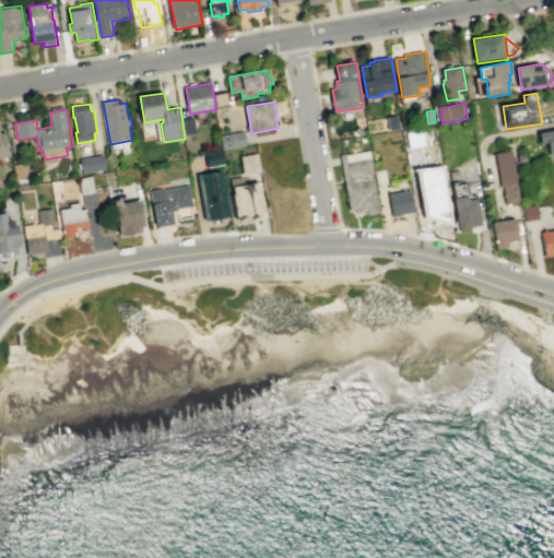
[(389,117),(392,131),(402,129),(399,116),(389,117)]
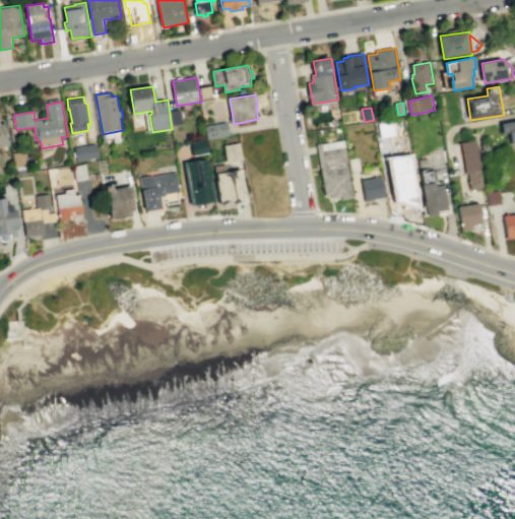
[(172,112),(174,126),(184,125),(182,110),(172,112)]
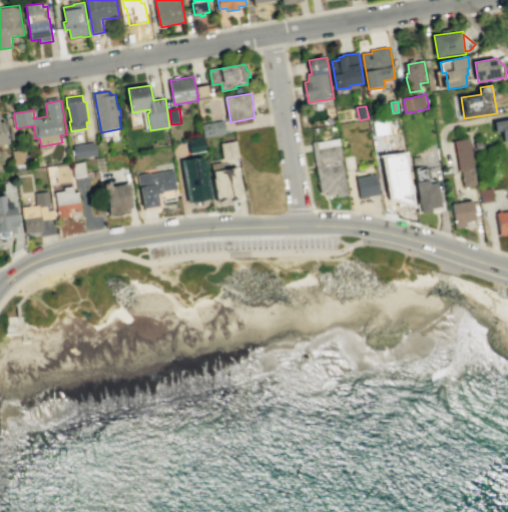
[(0,144),(10,143),(7,122),(1,123),(0,117),(0,144)]
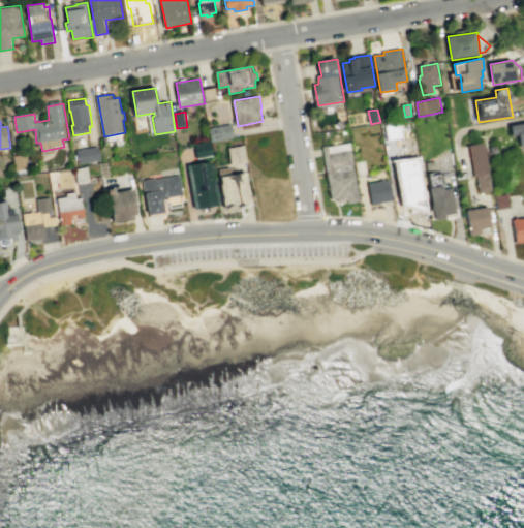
[(523,123),(512,126),(514,136),(520,135),(522,146),(523,146),(523,123)]
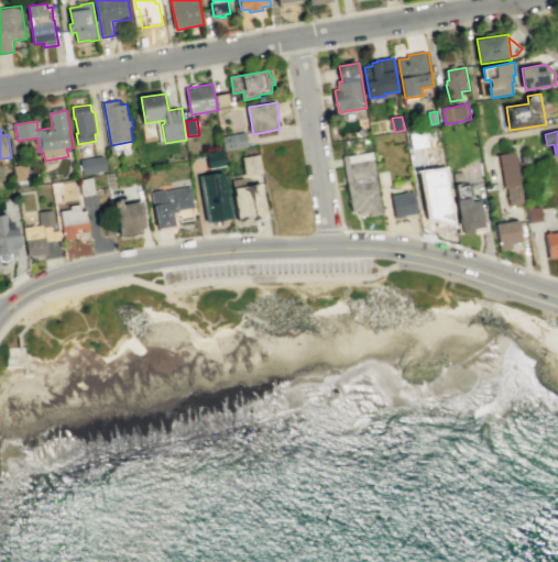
[(227,151),(251,147),(248,132),(223,136),(227,151)]
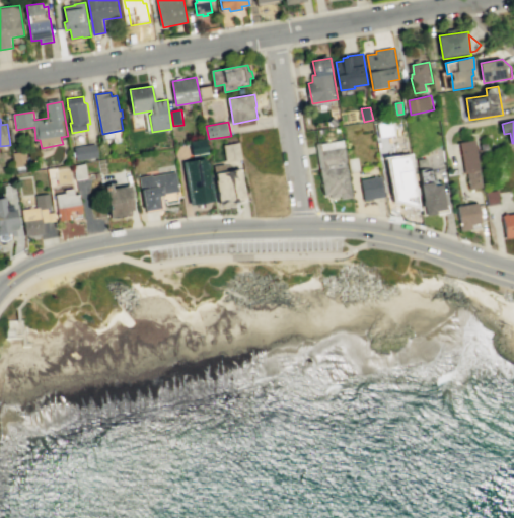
[(380,124),(382,138),(396,136),(394,122),(380,124)]
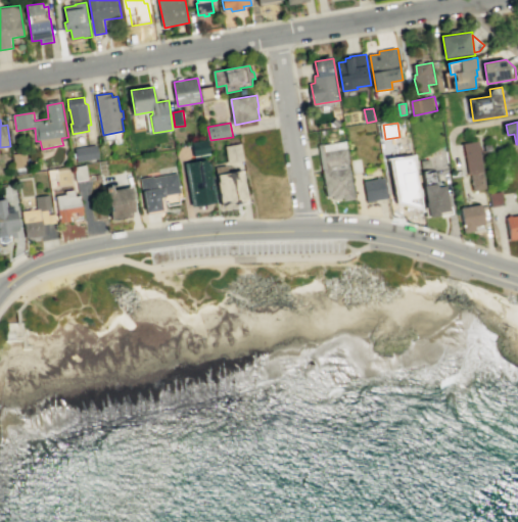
[(193,143),(195,157),(212,154),(209,140),(193,143)]
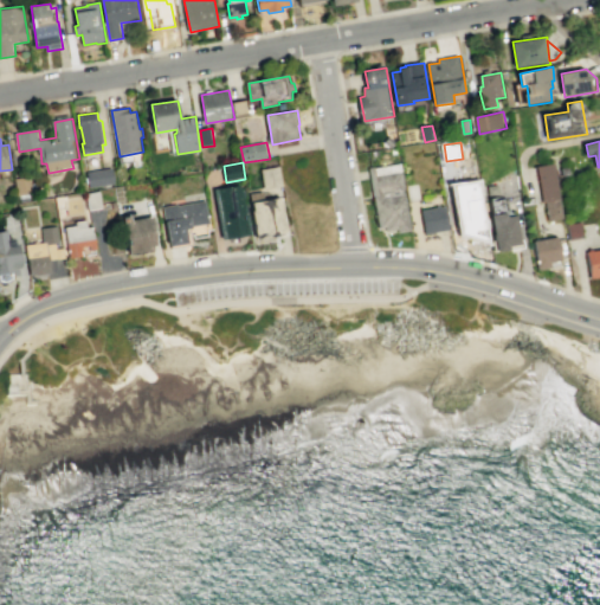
[(540,167),(546,203),(548,203),(552,221),(566,219),(556,163),(540,167)]
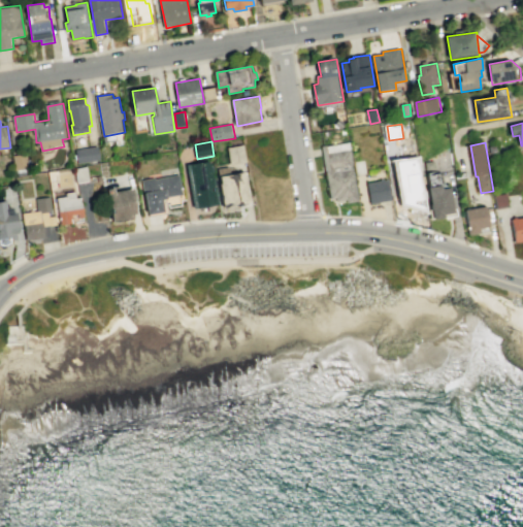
[(323,146),(332,199),(337,198),(338,201),(349,199),(349,202),(360,201),(352,143),(328,147),(328,145),(323,146)]
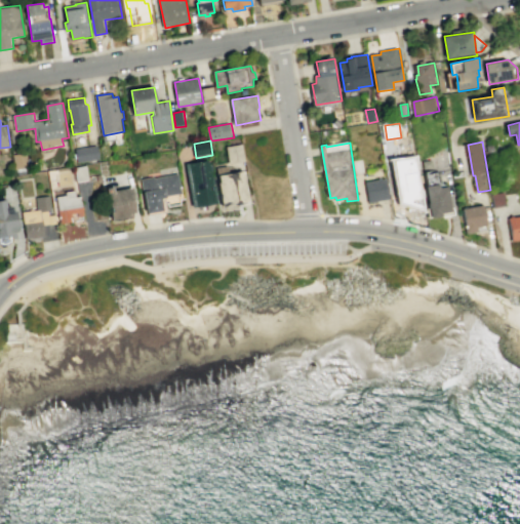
[(229,147),(231,164),(247,161),(244,144),(229,147)]
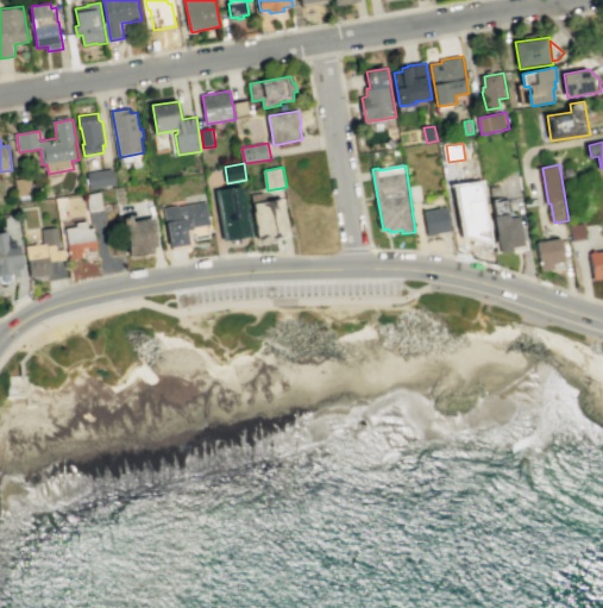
[(89,173),(93,189),(118,185),(114,169),(89,173)]
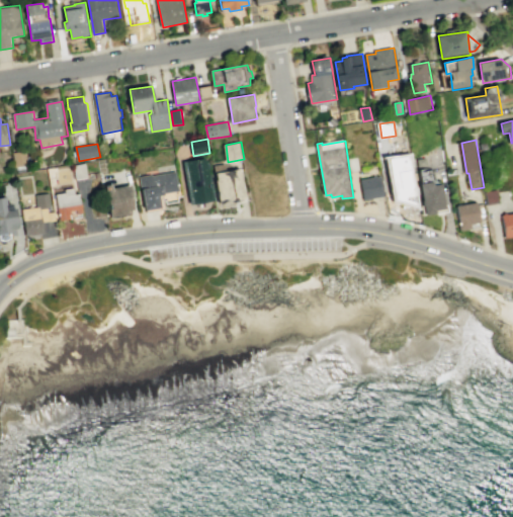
[(14,153),(17,168),(30,165),(27,151),(14,153)]
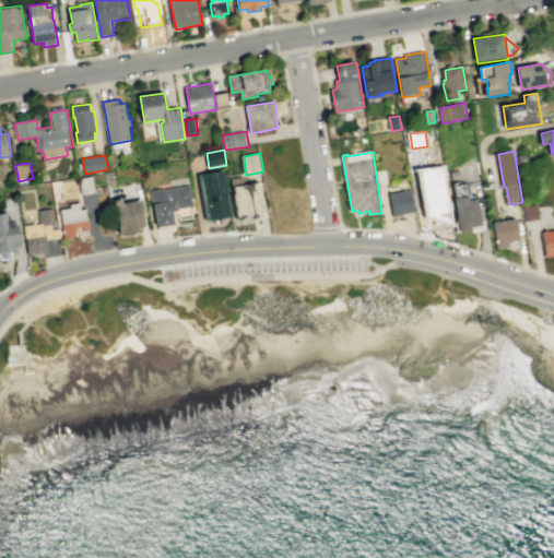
[(416,170),(444,166),(455,225),(426,215),(416,170)]
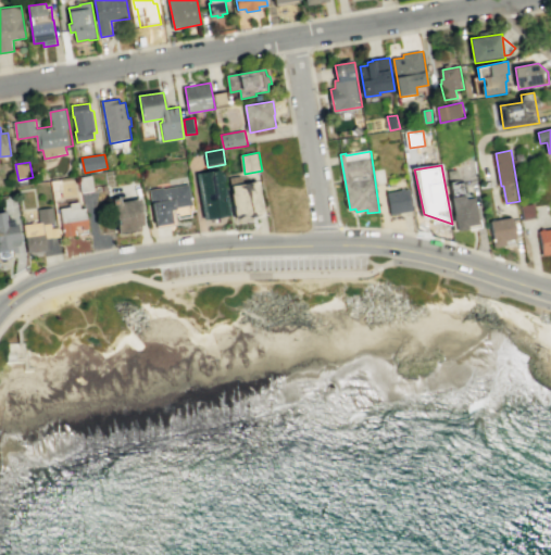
[(198,174),(207,219),(233,216),(224,169),(198,174)]
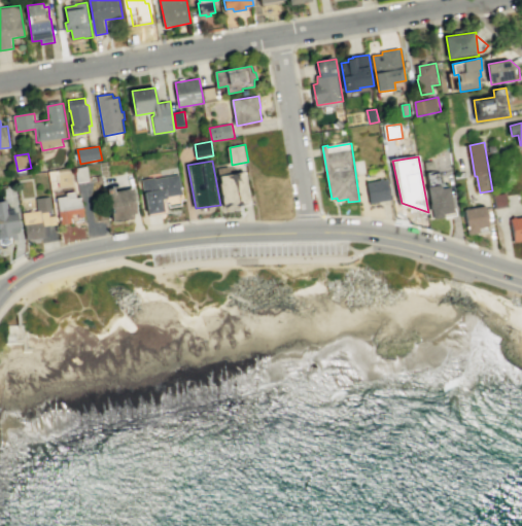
[(76,169),(79,182),(91,180),(89,167),(76,169)]
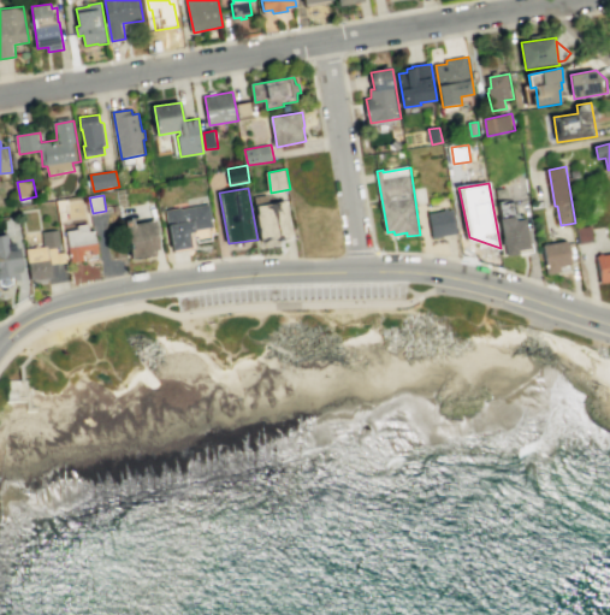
[(264,243),(295,238),(288,201),(258,206),(259,214),(258,216),(264,243)]
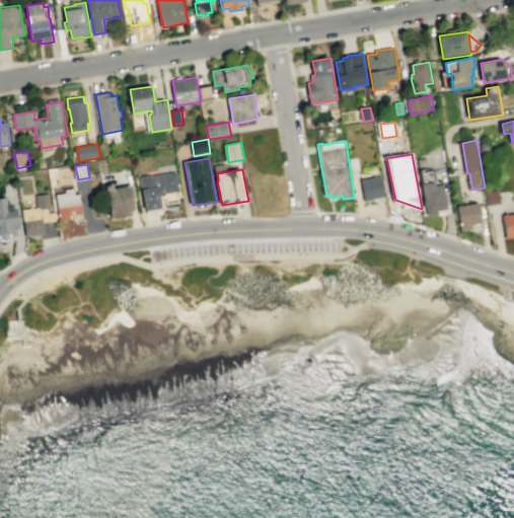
[(141,177),(147,211),(162,208),(160,196),(165,196),(165,194),(181,191),(178,172),(154,176),(154,175),(141,177)]
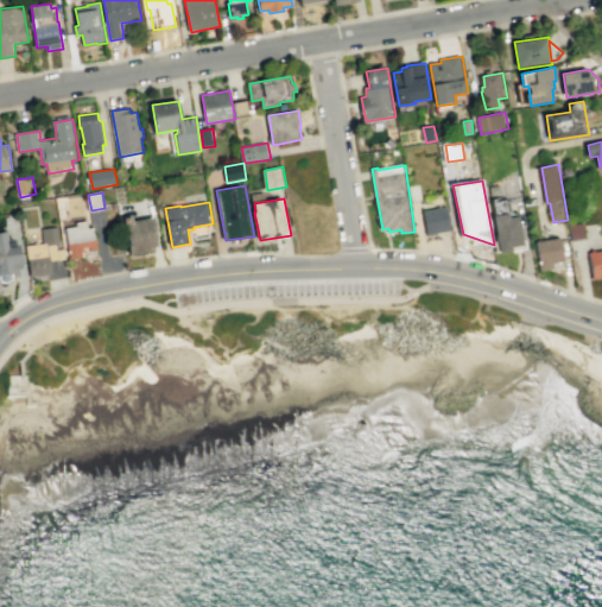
[(425,210),(430,235),(454,231),(448,206),(439,207),(439,208),(425,210)]
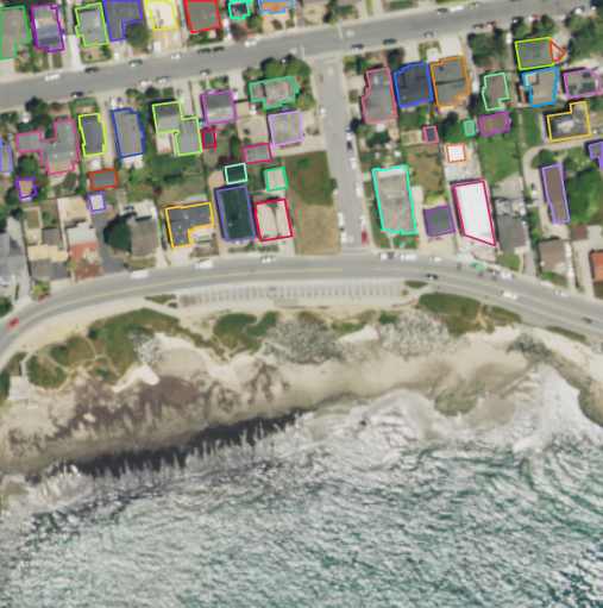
[(495,217),(510,214),(512,218),(521,217),(526,245),(513,248),(514,251),(502,254),(495,217)]
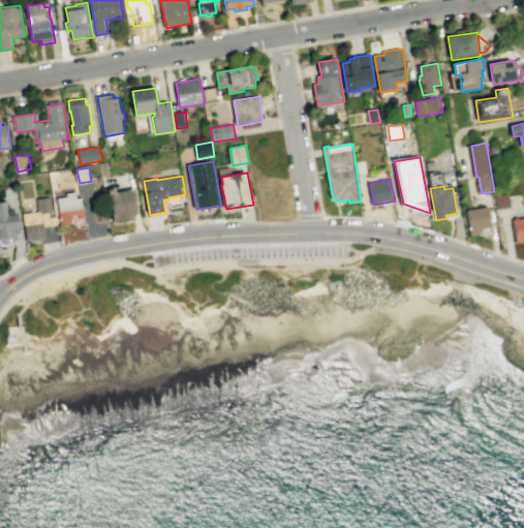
[(109,190),(114,222),(131,220),(130,215),(137,214),(135,200),(137,200),(135,189),(117,192),(116,189),(109,190)]
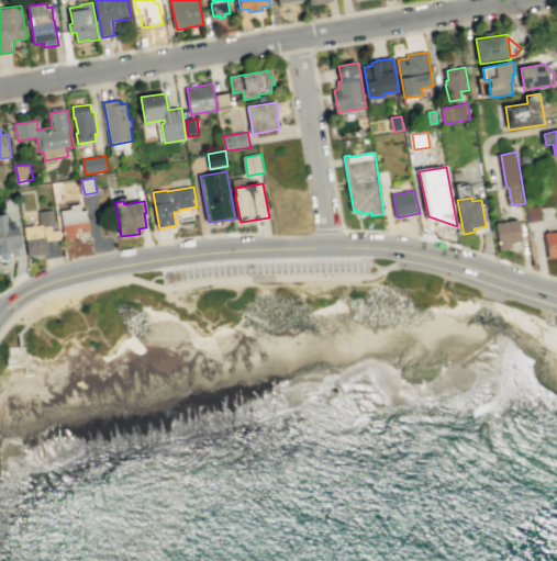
[(63,211),(66,239),(78,237),(77,233),(78,233),(78,229),(85,228),(86,232),(91,232),(88,211),(82,211),(81,204),(71,206),(73,210),(63,211)]
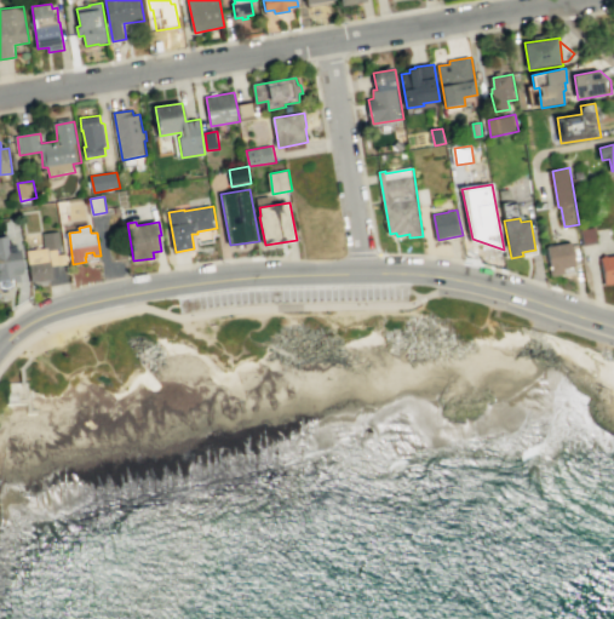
[(584,230),(585,246),(600,244),(597,228),(584,230)]
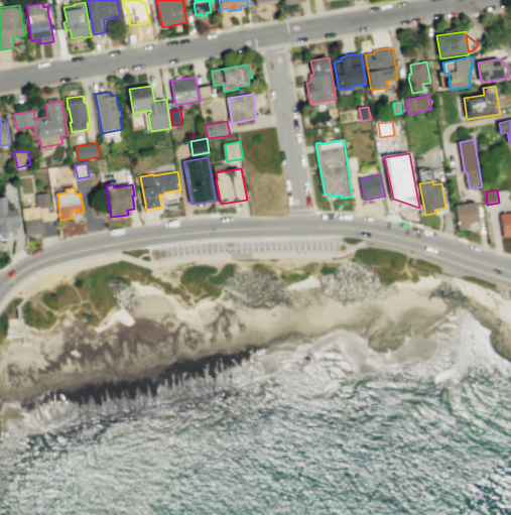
[(57,221),(56,211),(50,212),(49,208),(52,208),(50,192),(37,194),(38,207),(23,209),(27,235),(45,233),(44,222),(57,221)]
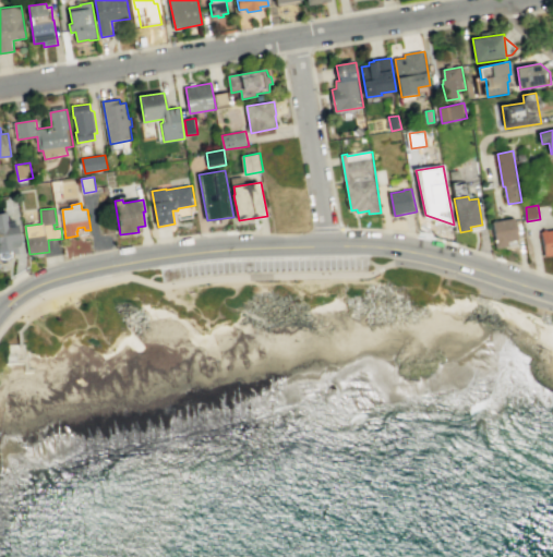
[(0,210),(0,258),(3,258),(4,259),(9,259),(11,257),(13,256),(13,254),(21,253),(19,246),(21,244),(19,225),(15,226),(14,219),(9,220),(7,209),(0,210)]
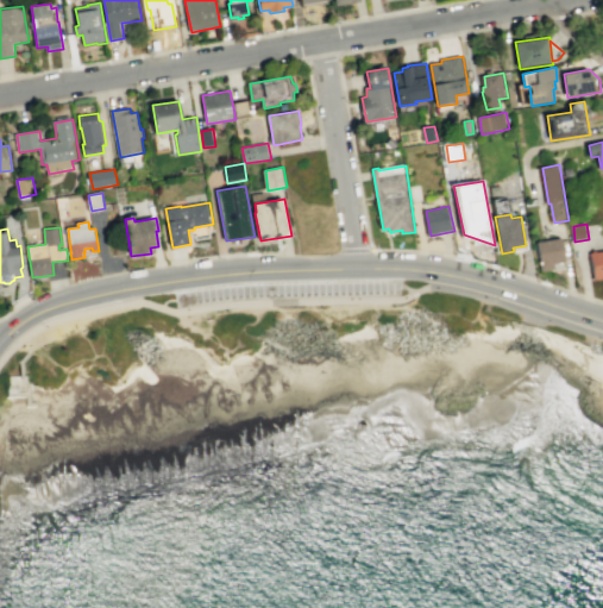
[(539,243),(544,271),(557,269),(556,264),(567,262),(564,238),(539,243)]
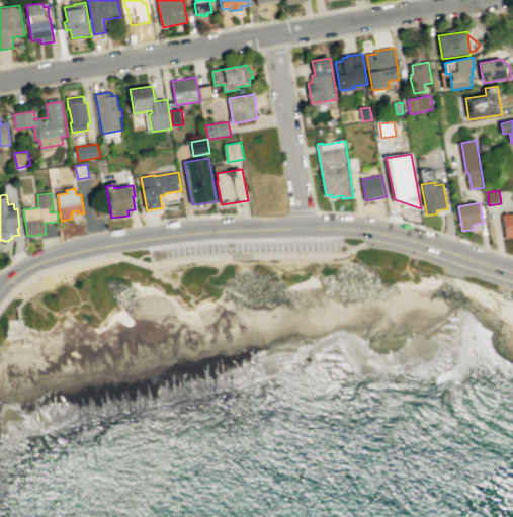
[(512,213),(504,214),(507,238),(512,237),(512,213)]
